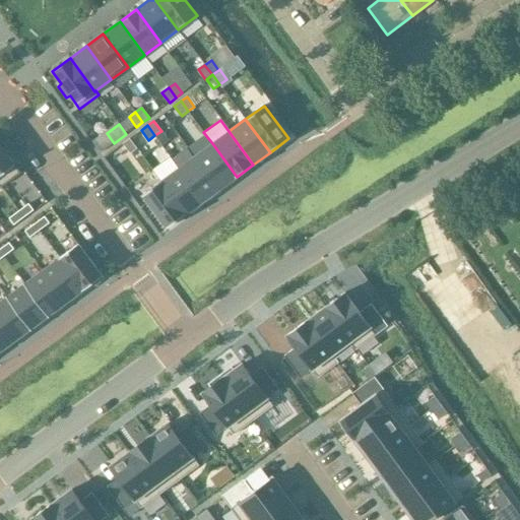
[(161,145),(169,140),(161,131),(154,135),(161,145)]
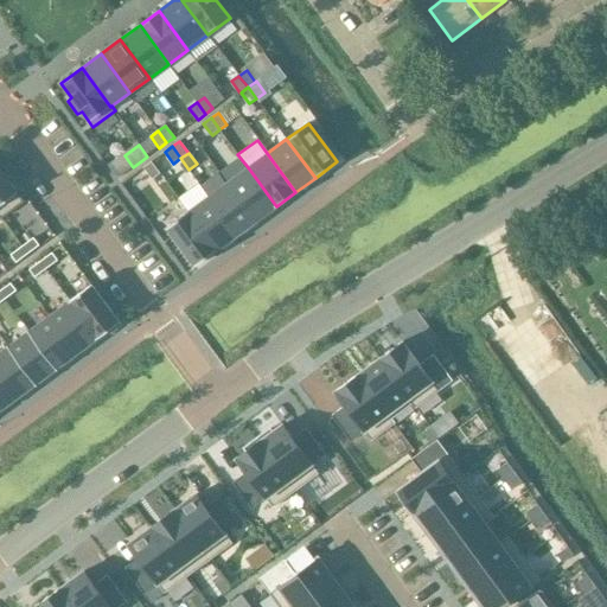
[(0,217),(1,219),(25,202),(2,172),(6,170),(0,161),(0,217)]
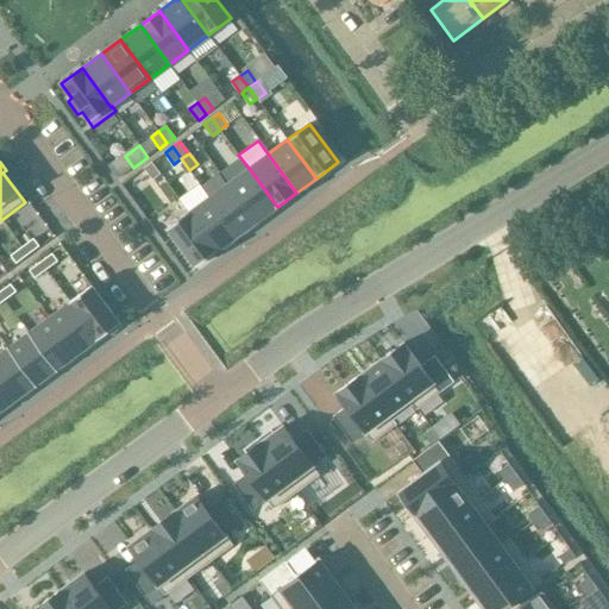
[(161,174),(151,162),(144,168),(152,180),(161,174)]
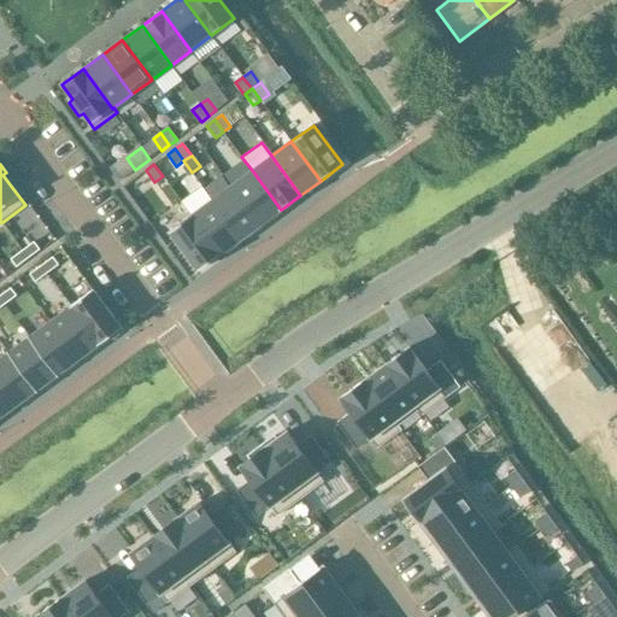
[(281,210),(252,170),(231,184),(260,224),(281,210)]
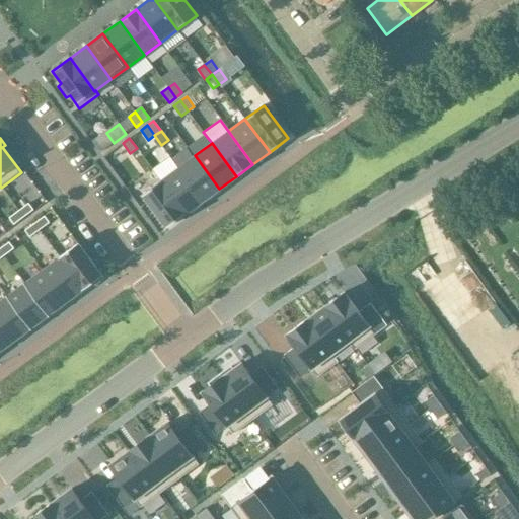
[(219,189),(195,155),(178,167),(203,201),(219,189)]
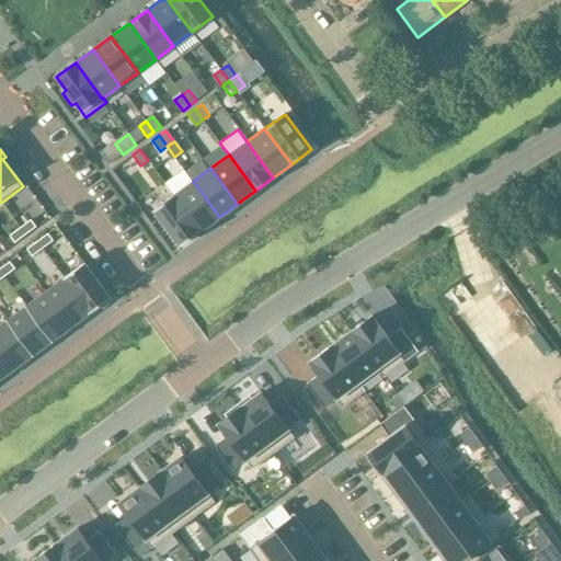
[(219,217),(193,181),(174,194),(202,230),(219,217)]
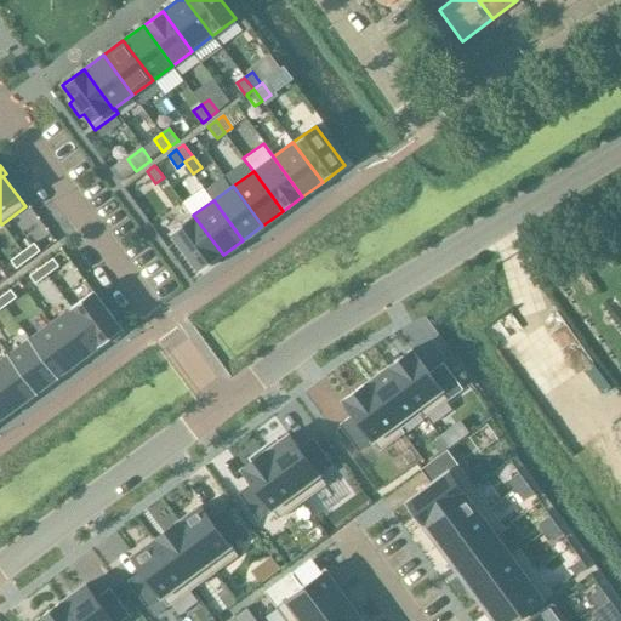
[(223,255),(193,215),(170,233),(199,273),(223,255)]
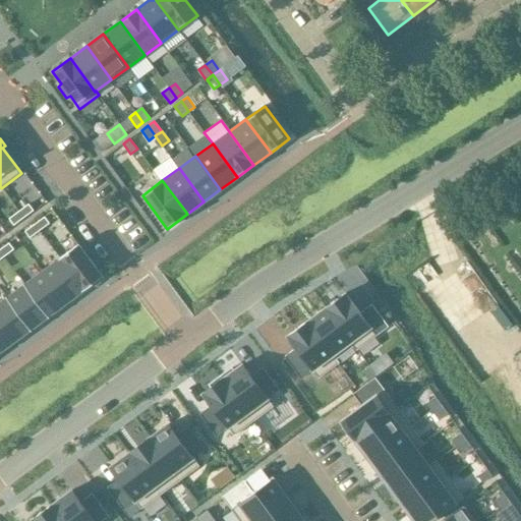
[(24,218),(34,211),(29,205),(19,212),(24,218)]
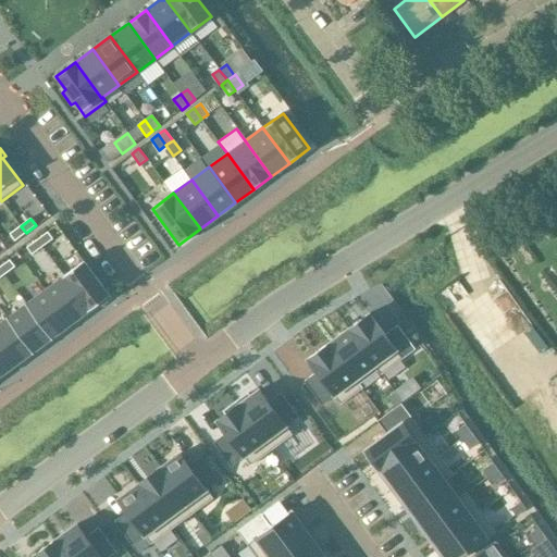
[(15,240),(26,233),(21,226),(10,234),(15,240)]
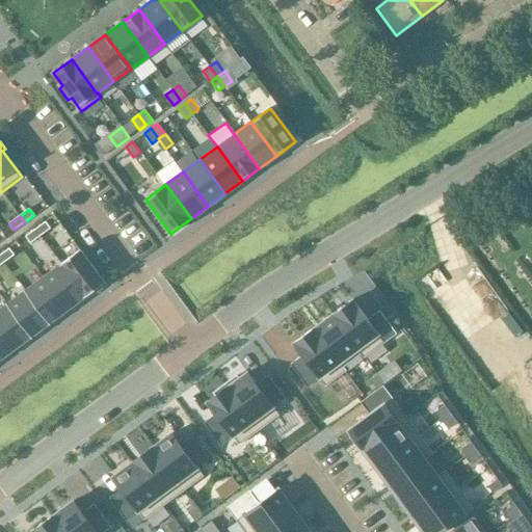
[(51,228),(46,221),(35,229),(41,236),(51,228)]
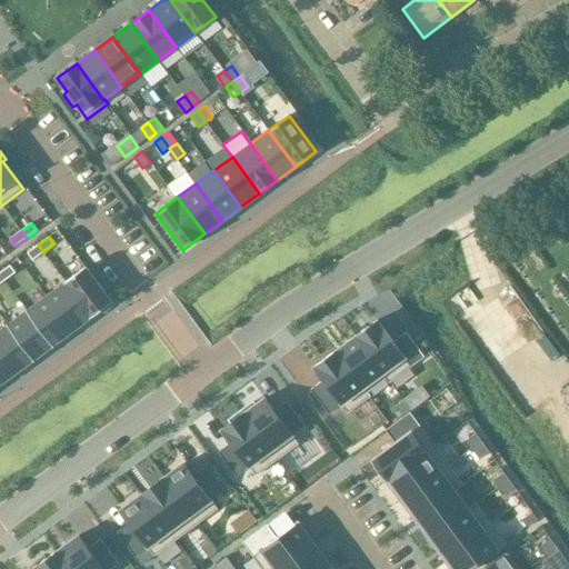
[(32,260),(43,252),(38,245),(28,252),(32,260)]
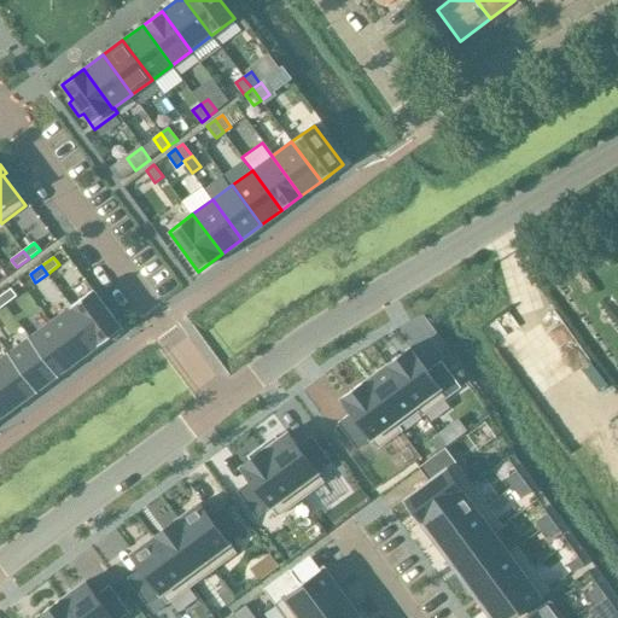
[(17,296),(11,289),(0,296),(0,297),(5,304),(17,296)]
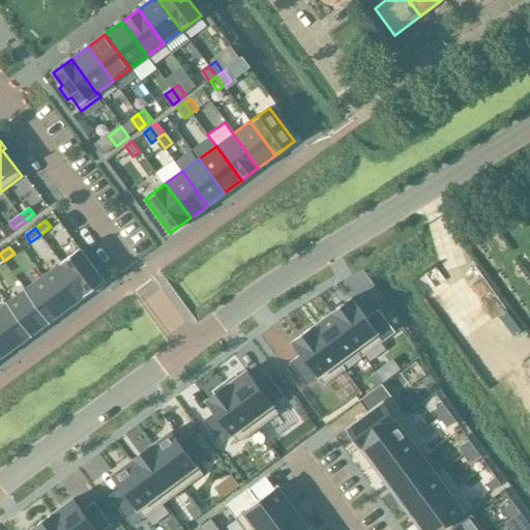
[(80,248),(62,262),(86,295),(105,282),(80,248)]
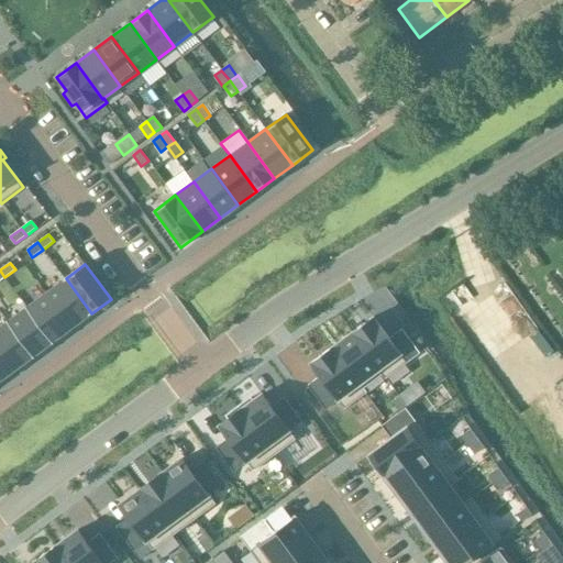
[(91,313),(66,278),(46,293),(72,328),(91,313)]
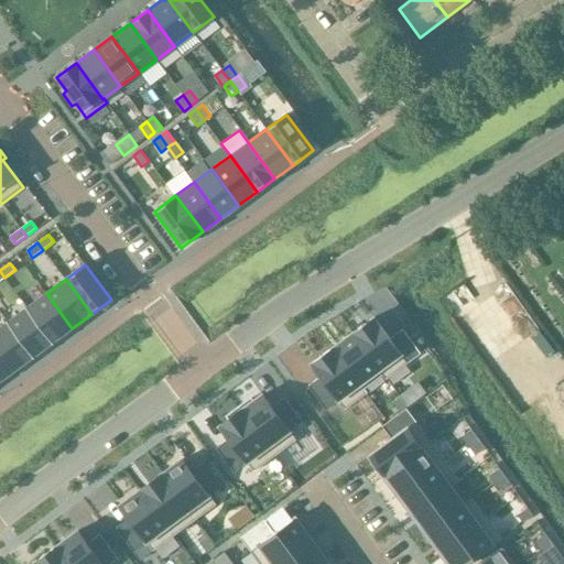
[(72,328),(46,293),(26,307),(53,343),(72,328)]
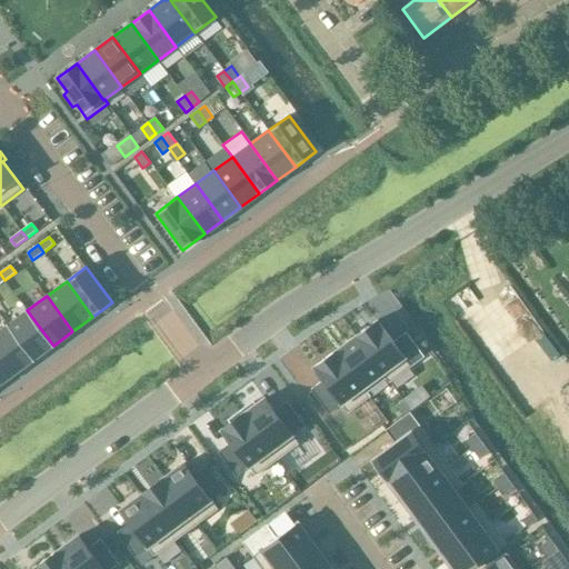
[(53,346),(27,310),(8,325),(33,360),(53,346)]
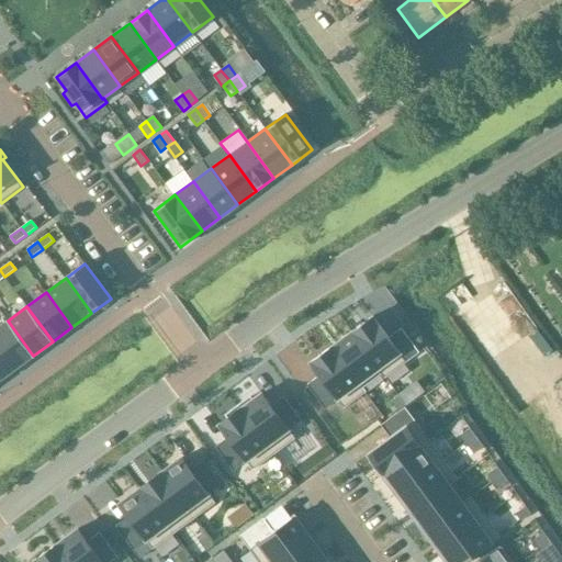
[(372,316),(351,332),(382,373),(381,374),(384,378),(419,352),(401,328),(389,338),(372,316)]
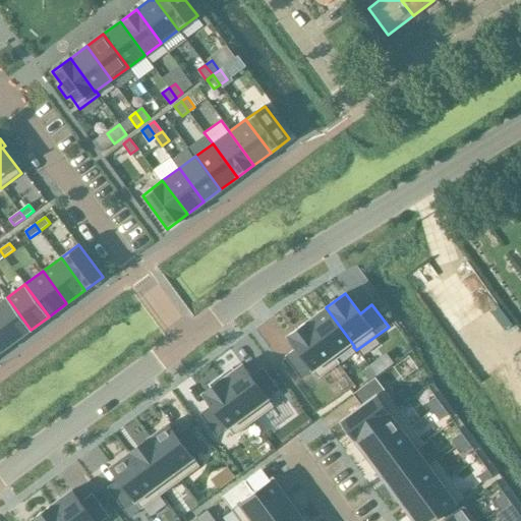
[(31,330),(7,297),(0,302),(0,326),(12,343),(31,330)]
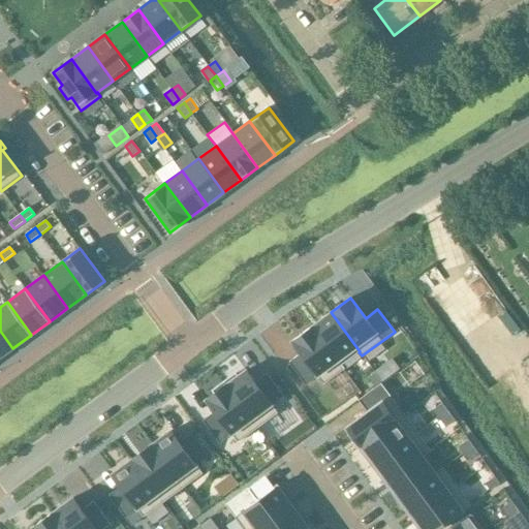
[(331,312),(312,327),(341,366),(342,365),(359,352),(360,351),(331,312)]
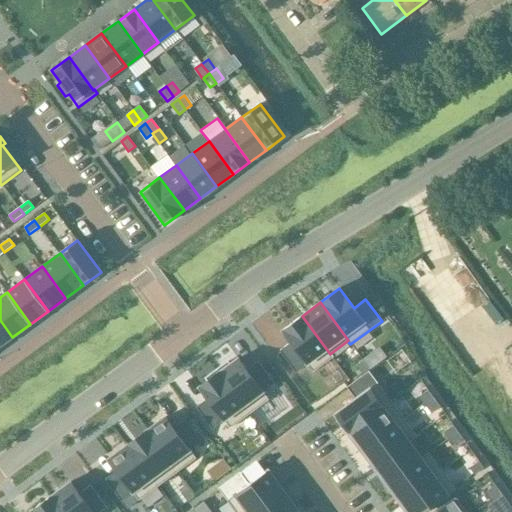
[(291,342),(280,351),(296,372),(308,364),(313,372),(333,357),(331,353),(330,354),(302,316),(283,330),(291,342)]
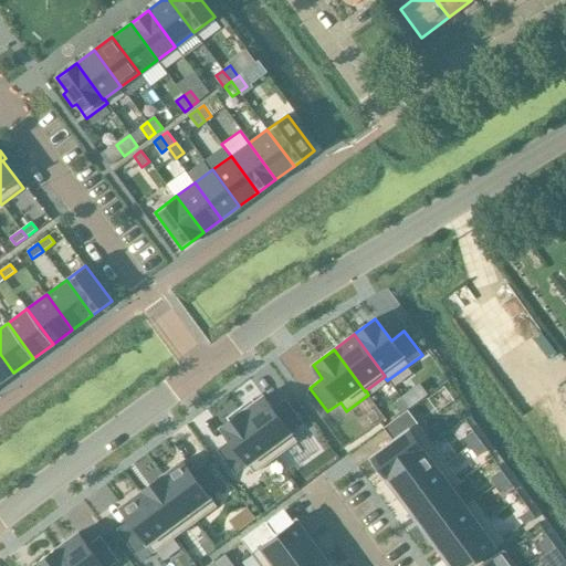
[(0,383),(13,373),(0,354),(0,383)]
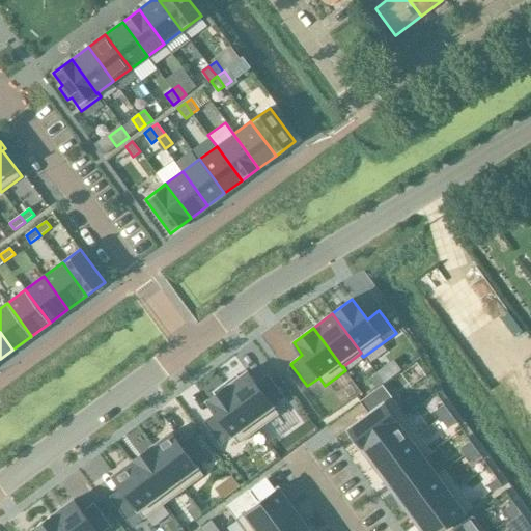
[(393,359),(375,372),(376,373),(384,384),(401,370),(393,359)]
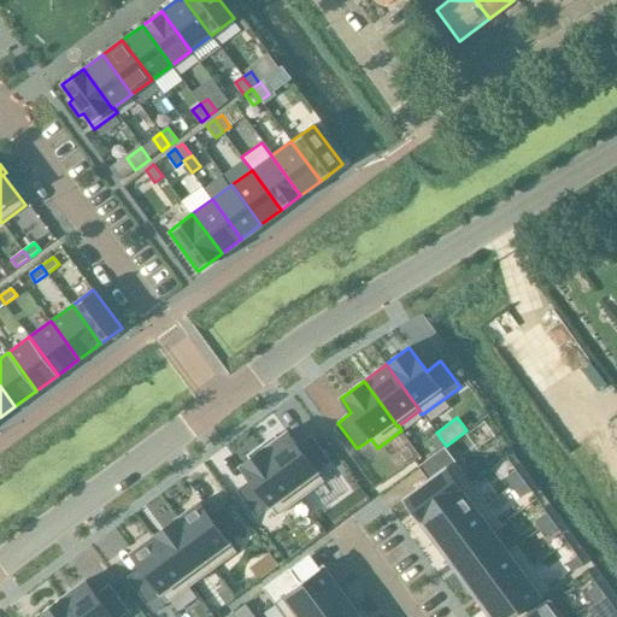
[(275,436),(262,446),(300,499),(323,482),(317,472),(330,462),(311,435),(298,446),(287,432),(277,439),(275,436)]
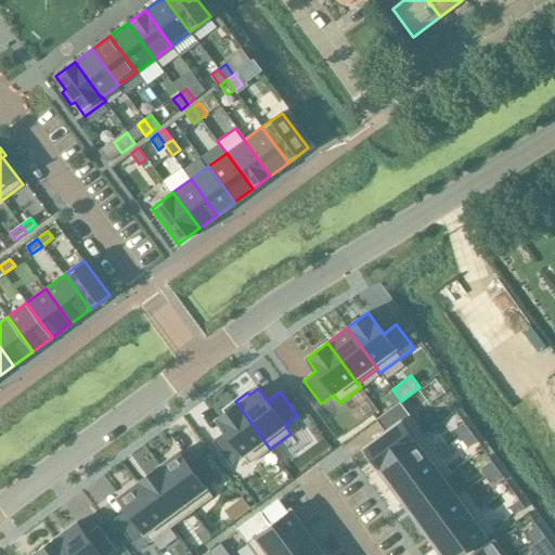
[(394,390),(386,396),(394,407),(401,401),(394,390)]
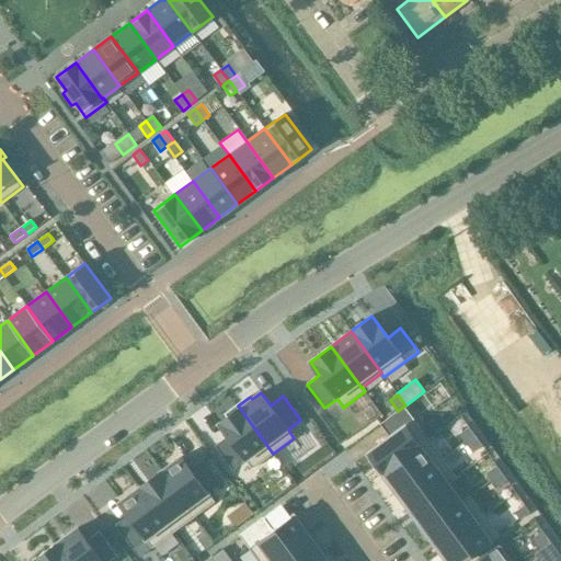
[(228,436),(216,446),(233,470),(245,460),(252,469),(273,454),(238,405),(226,414),(228,418),(219,424),(228,436)]
